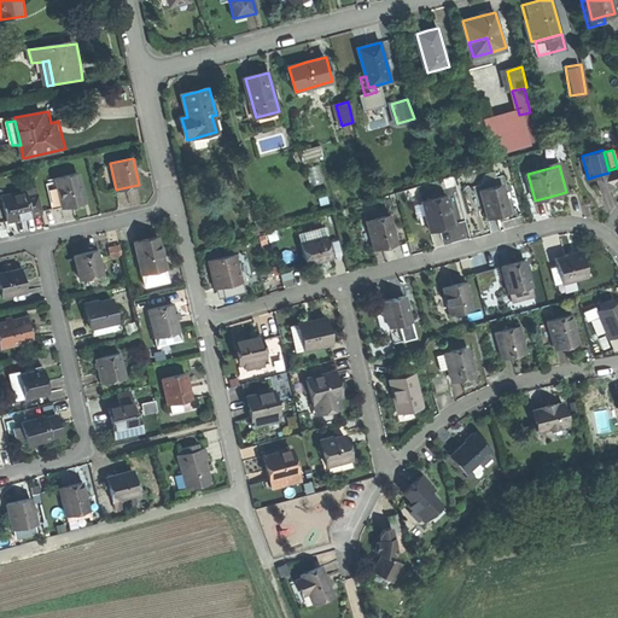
[(617,167),(617,168),(608,170),(608,173),(595,176),(599,190),(607,187),(612,186),(612,185),(617,182),(617,167)]
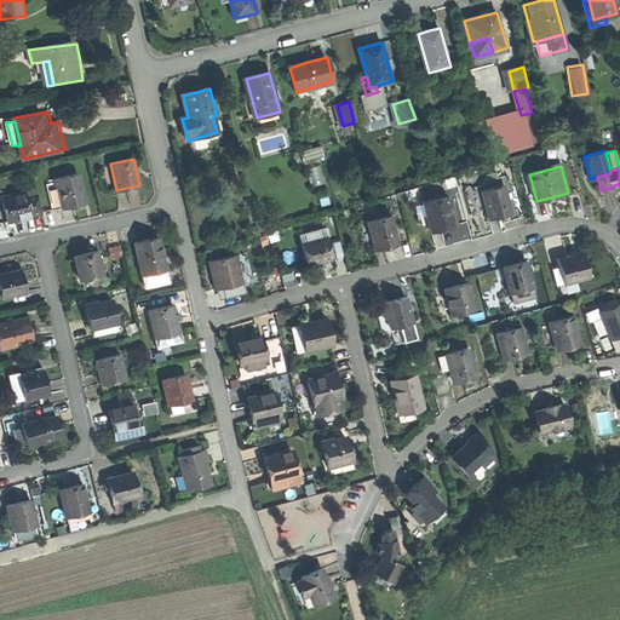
[(56,178),(63,208),(74,206),(86,204),(79,173),(56,178)]
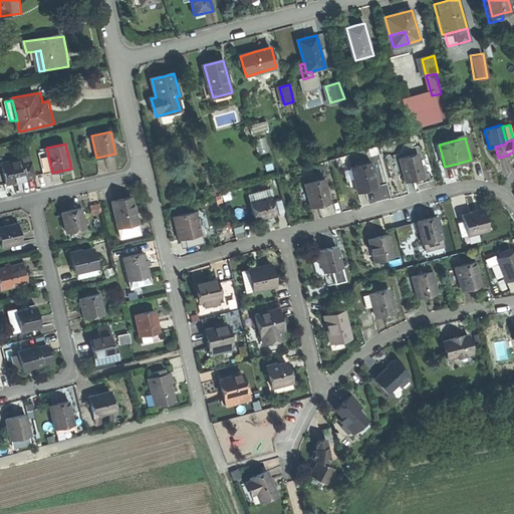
[(44,175),(52,173),(46,148),(38,150),(44,175)]
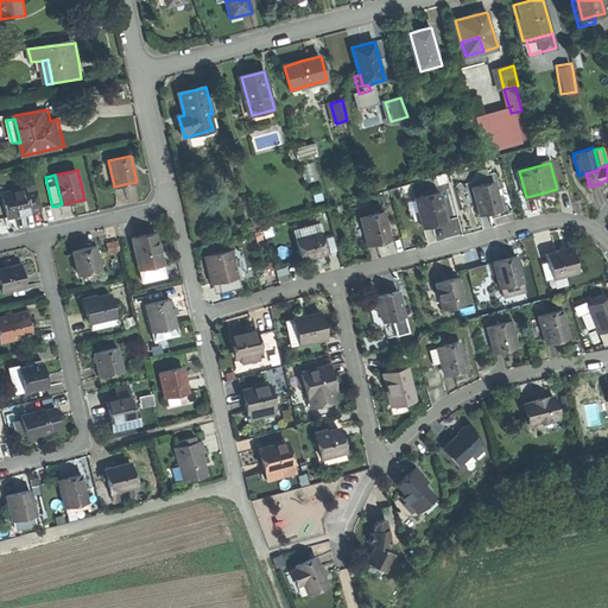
[(472,188),(480,215),(491,211),(501,209),(493,182),(472,188)]
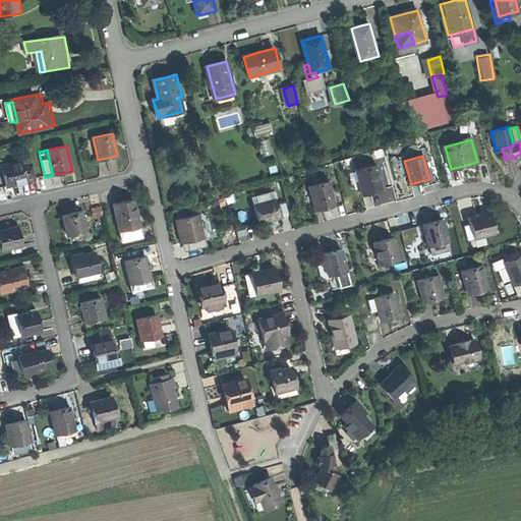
[(1,166),(6,186),(16,184),(24,182),(23,179),(25,179),(25,181),(36,179),(32,162),(22,164),(21,161),(1,166)]
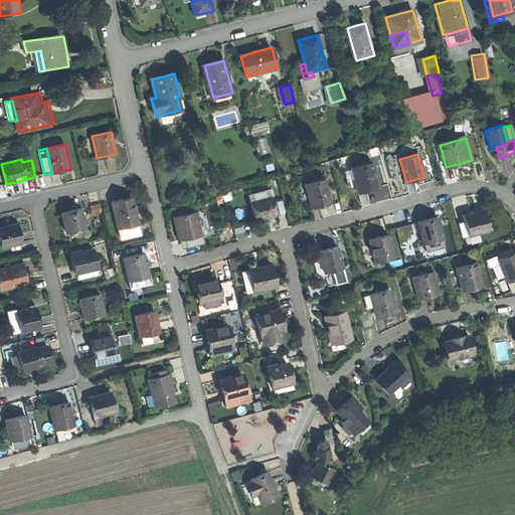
[(351,168),(357,191),(367,188),(376,186),(374,175),(371,167),(370,162),(351,168)]
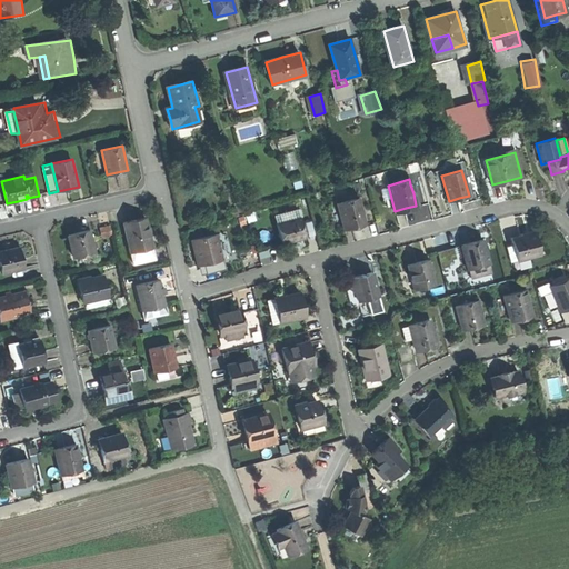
[(337,203),(343,229),(355,226),(365,222),(358,198),(337,203)]
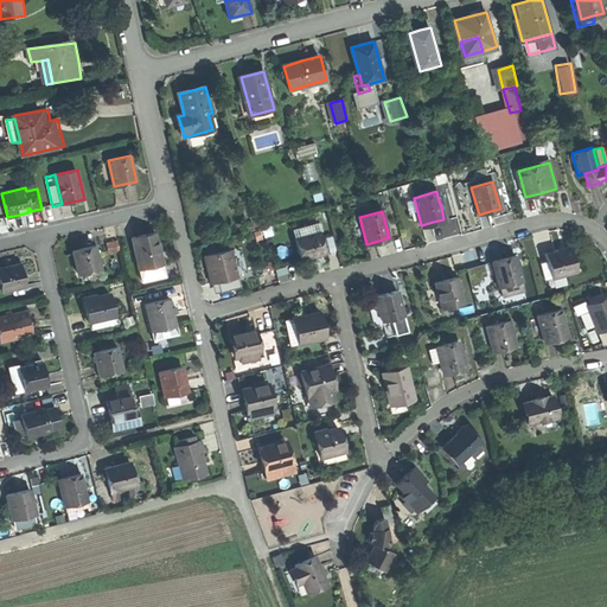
[(293,229),(295,237),(319,231),(317,223),(293,229)]
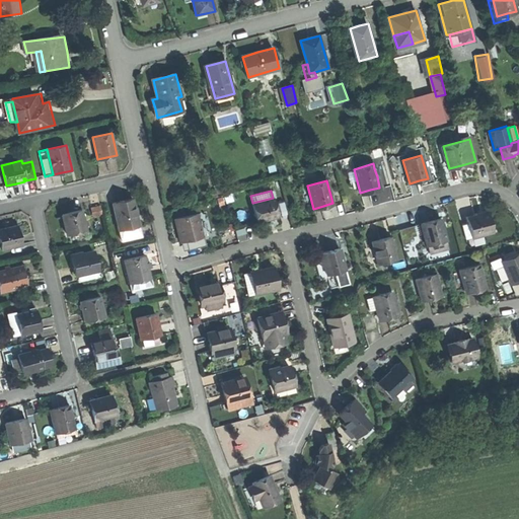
[(133,198),(113,203),(120,230),(139,225),(136,215),(135,208),(136,208),(133,198)]
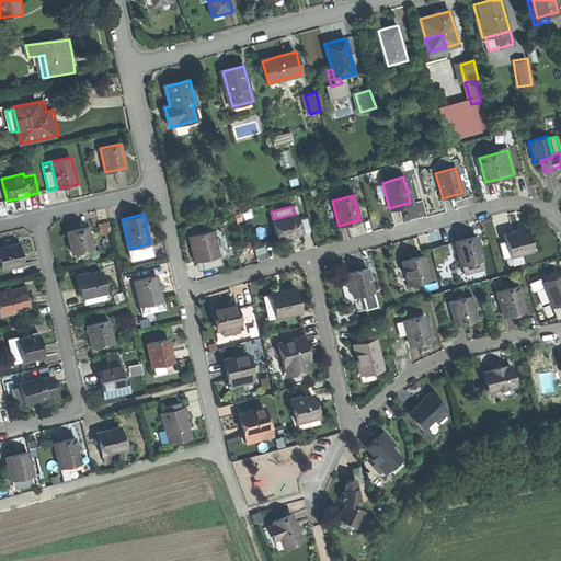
[(273,219),(277,239),(288,237),(300,233),(295,214),(273,219)]
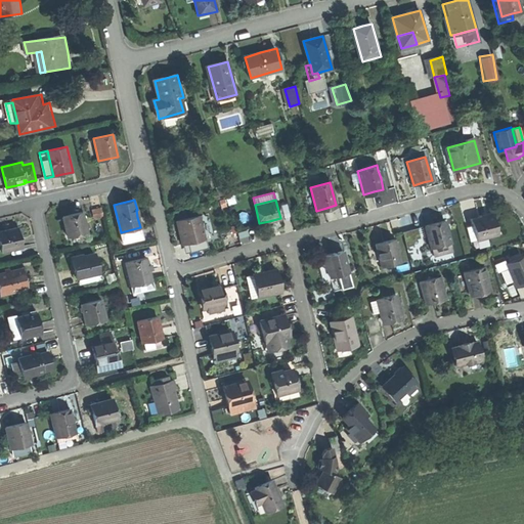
[(92,210),(94,218),(104,216),(102,208),(92,210)]
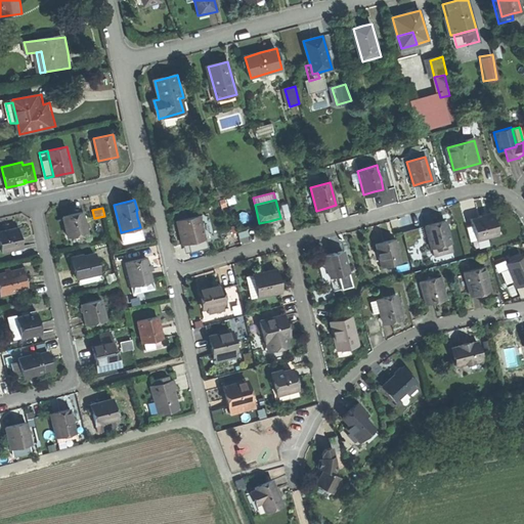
[(62,217),(68,236),(87,231),(82,212),(71,214),(62,217)]
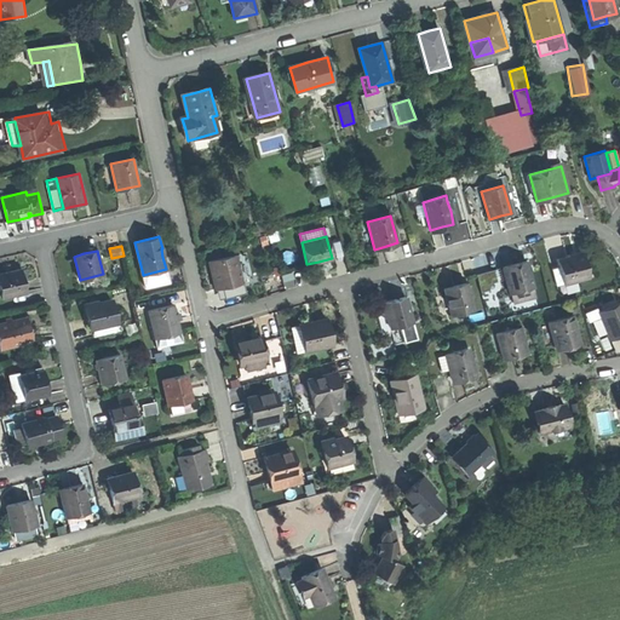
[(558,267),(563,283),(575,281),(589,277),(581,253),(569,257),(557,260),(558,267)]
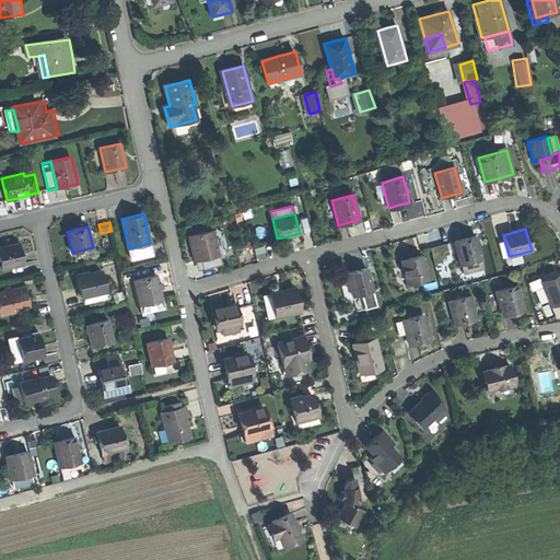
[(213,231),(189,236),(193,248),(195,260),(219,255),(213,231)]
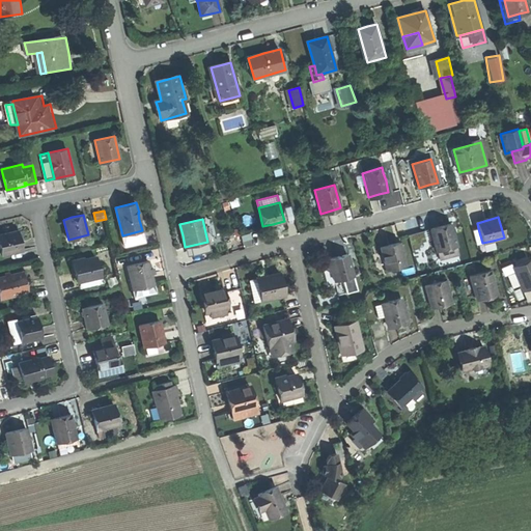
[(443,230),(432,233),(439,256),(457,251),(451,228),(443,230)]
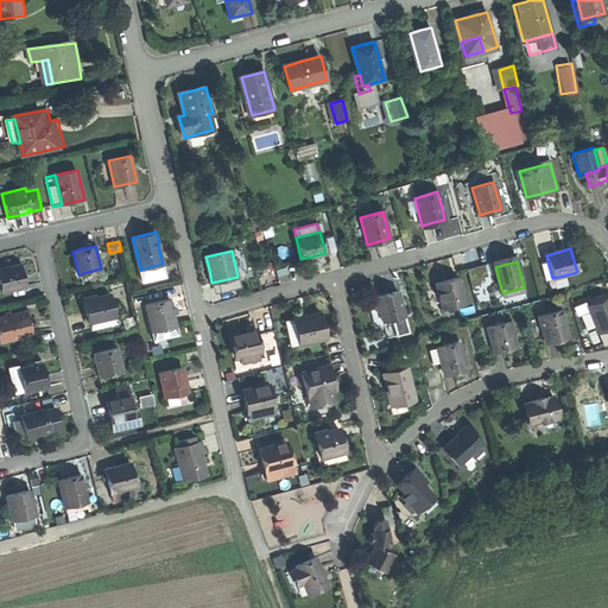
[(565,283),(564,276),(552,278),(548,261),(540,264),(548,287),(565,283)]
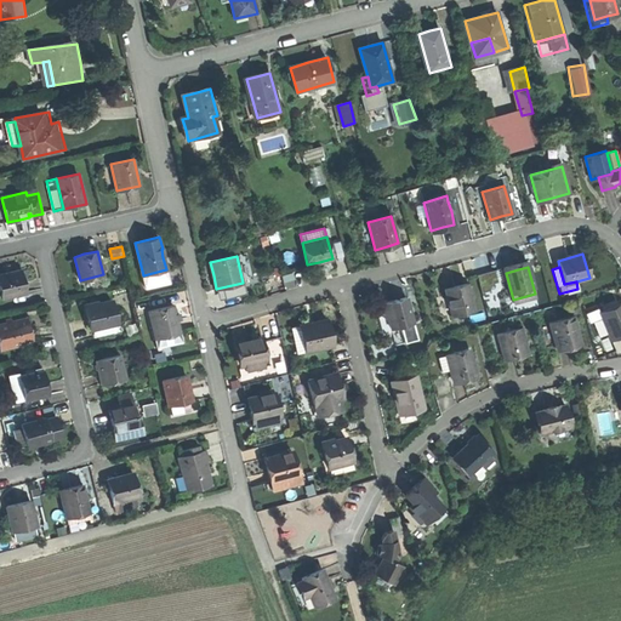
[(0,290),(3,298),(27,292),(21,269),(7,273),(0,274),(0,290)]
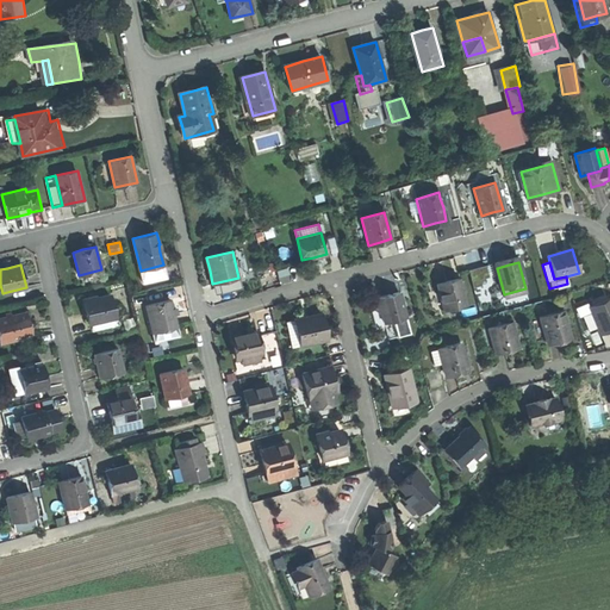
[(165,265),(163,265),(141,271),(143,281),(168,275),(165,265)]
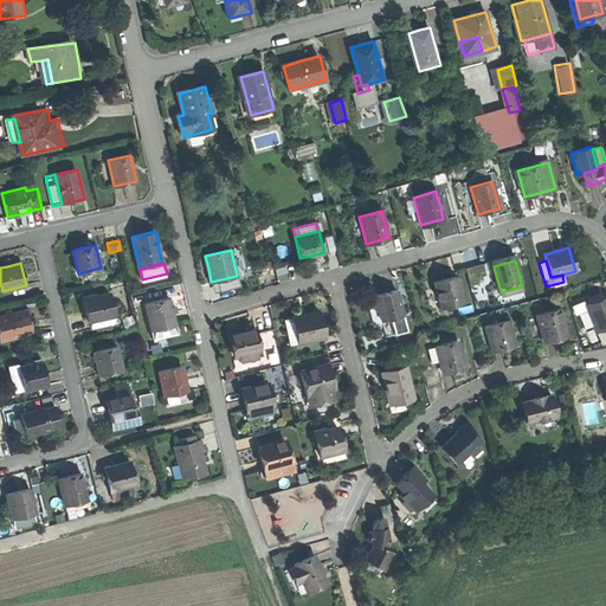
[(433,282),(440,308),(463,303),(456,276),(443,279),(433,282)]
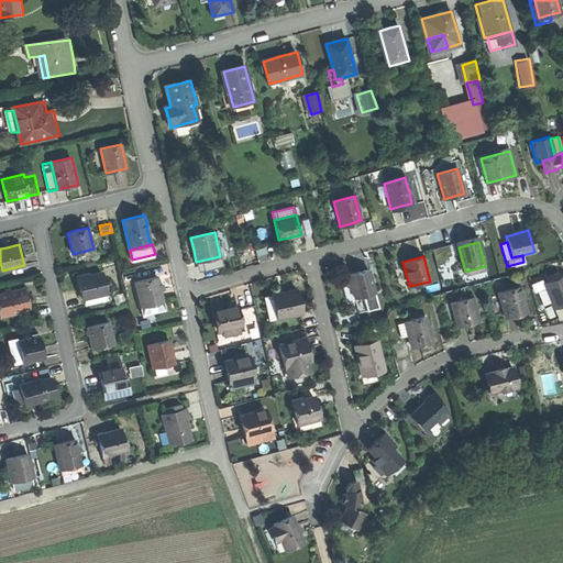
[(487,274),(485,266),(465,272),(467,279),(487,274)]
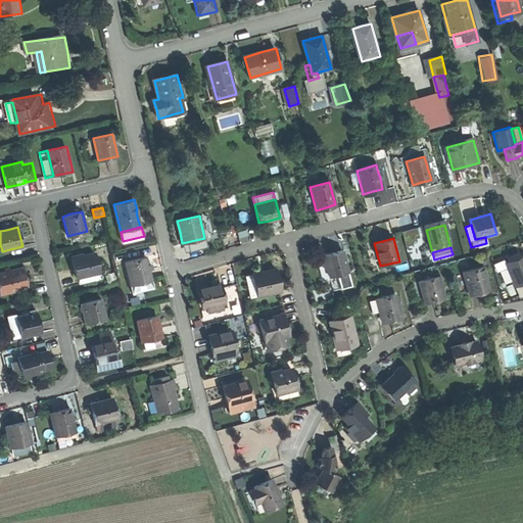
[(331,252),(323,255),(324,258),(319,265),(328,270),(331,277),(348,271),(341,249),(331,252)]
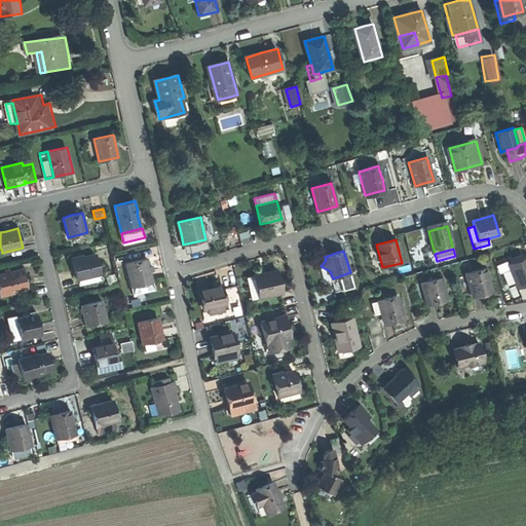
[(95,254),(72,259),(74,269),(76,278),(78,278),(99,273),(95,254)]
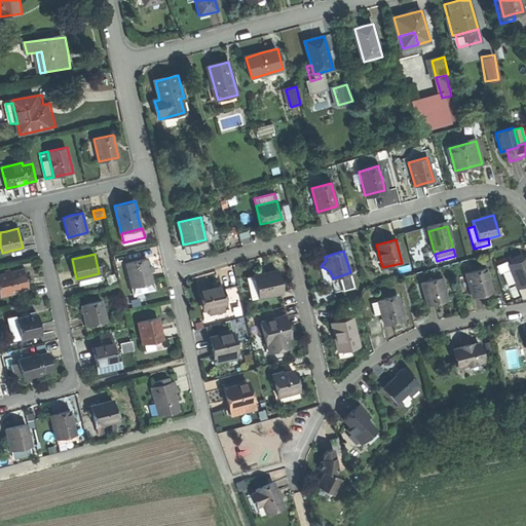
[(509,266),(516,285),(525,280),(525,263),(525,264),(523,258),(523,257),(508,264),(509,266)]
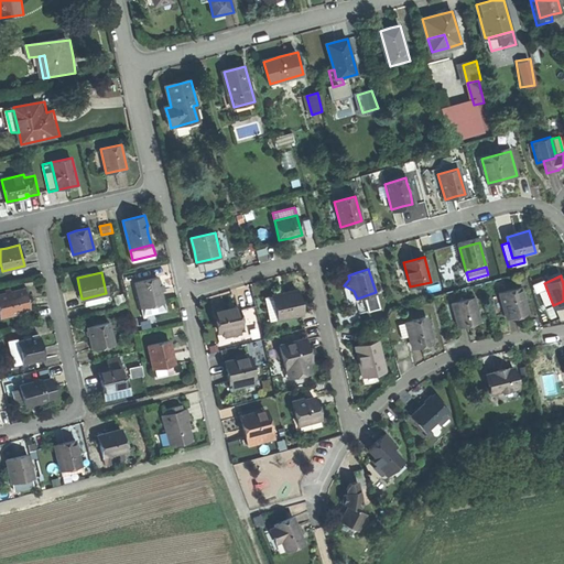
[(137,288),(142,311),(164,305),(162,296),(161,290),(159,282),(137,288)]
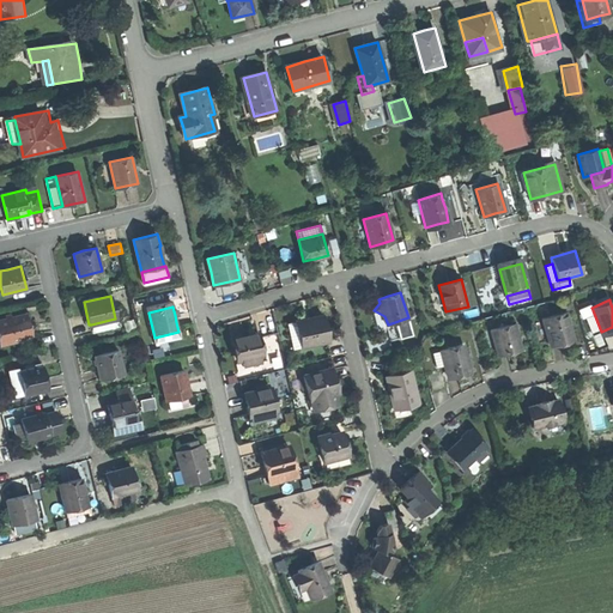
[(388,328),(388,325),(384,316),(374,310),(372,313),(380,331),(388,328)]
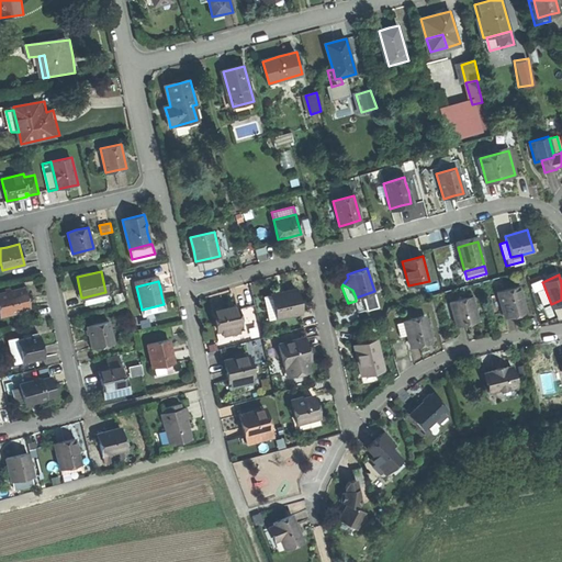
[(544,307),(551,304),(543,284),(536,288),(544,307)]
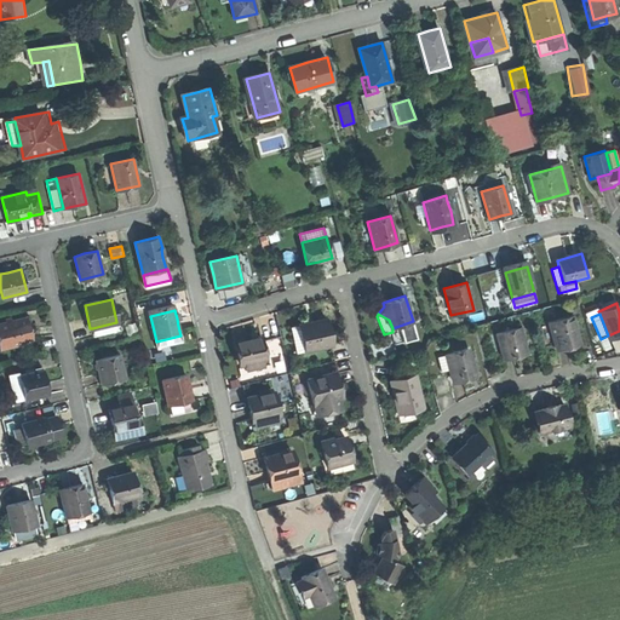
[(572,315),(549,322),(550,326),(555,344),(555,349),(568,345),(579,342),(572,315)]
